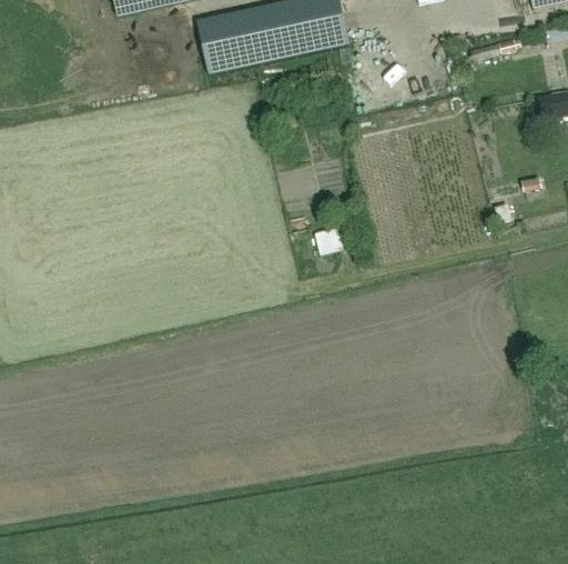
[(293,0),(201,19),(211,72),(350,44),(340,0),(293,0)]
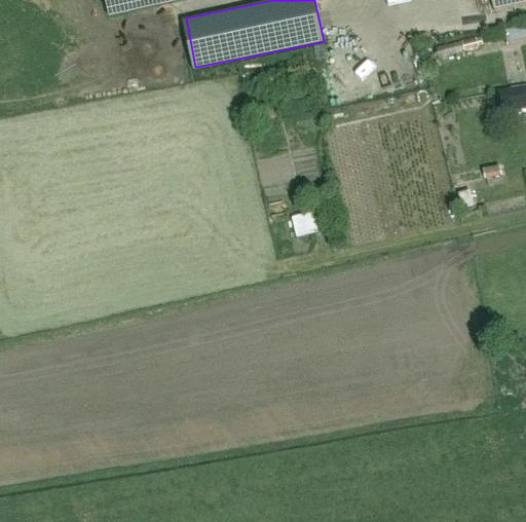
[(326,16),(328,30),(348,27),(343,0),(320,0),(323,17),(326,16)]
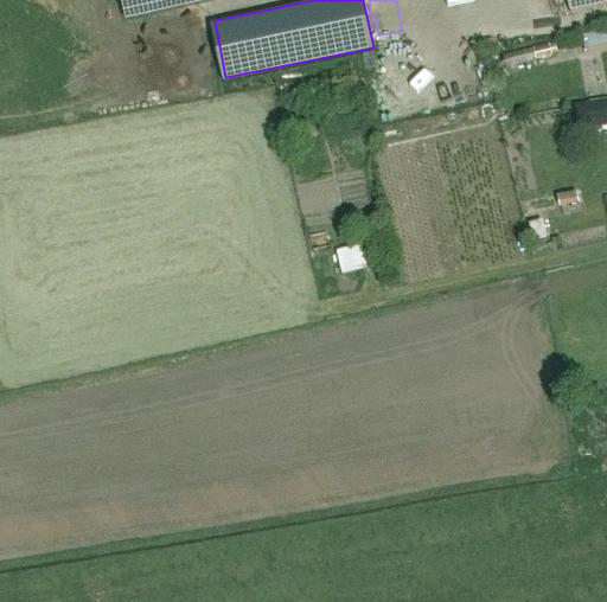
[(564,0),(567,10),(606,1),(606,0),(564,0)]
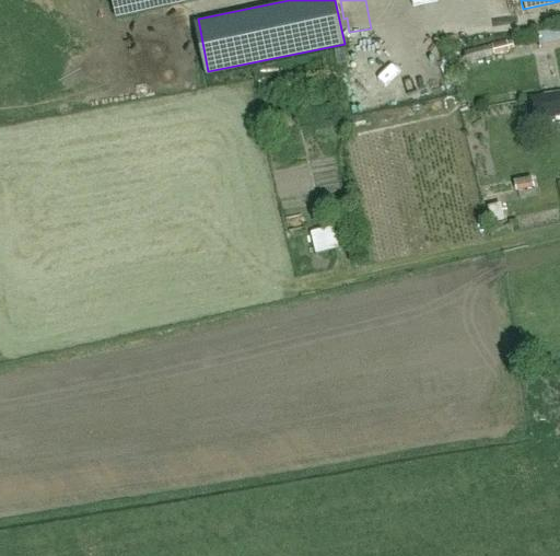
[(508,39),(506,38),(491,43),(494,54),(509,49),(514,47),(512,38),(508,39)]
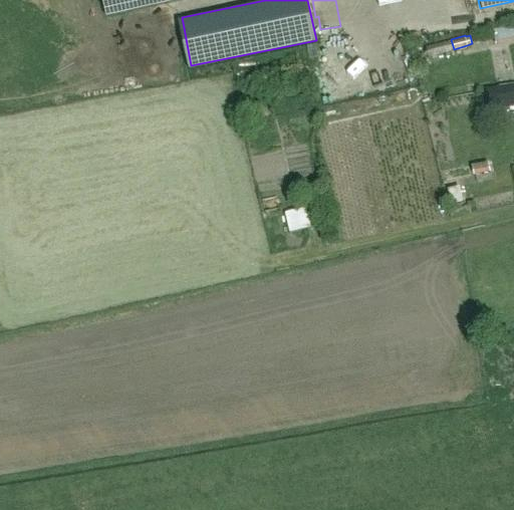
[(429,55),(452,50),(450,40),(426,46),(429,55)]
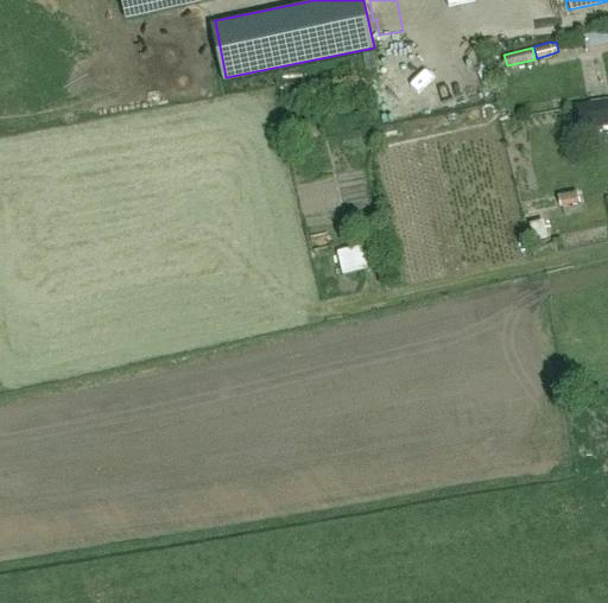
[(577,128),(607,124),(607,96),(574,101),(577,128)]
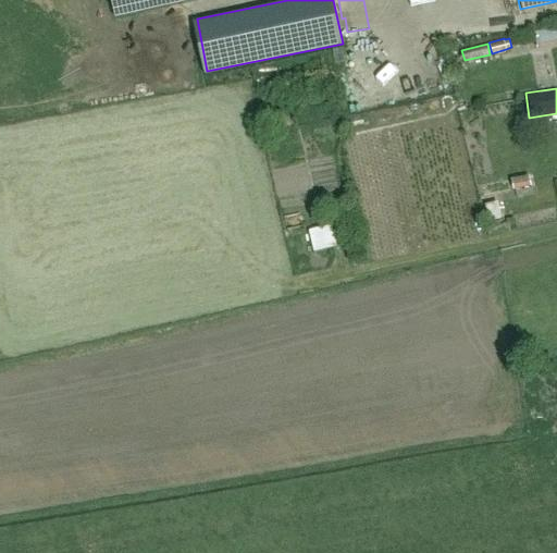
[(529,173),(510,177),(512,188),(531,185),(529,173)]
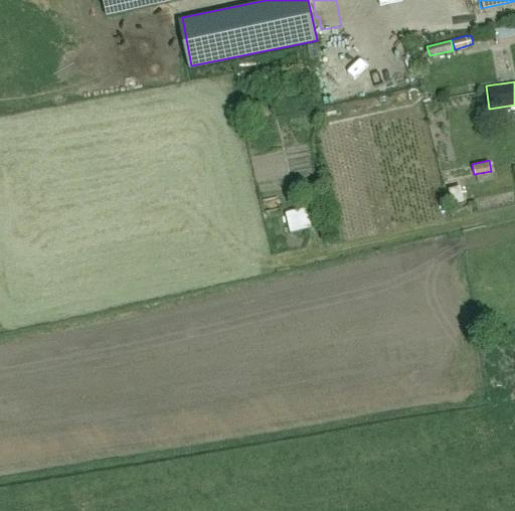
[(448,200),(460,197),(457,181),(445,183),(448,200)]
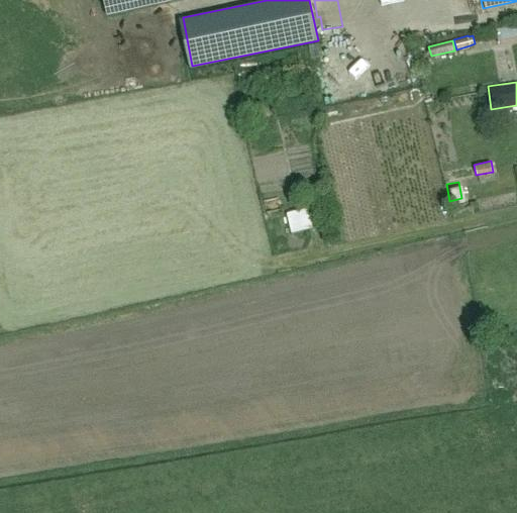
[(292,232),(313,228),(308,207),(287,212),(292,232)]
